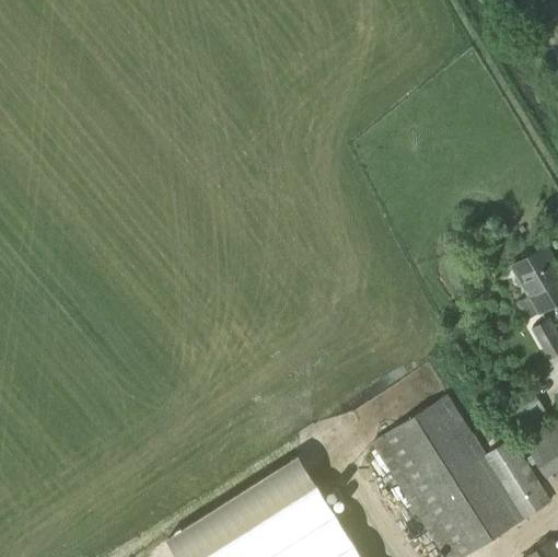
[(537,315),(557,303),(557,275),(543,250),(510,268),(537,315)]
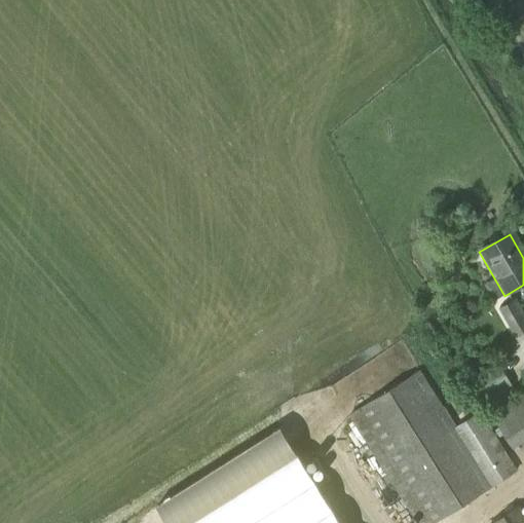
[(494,279),(482,286),(492,303),(504,296),(494,279)]
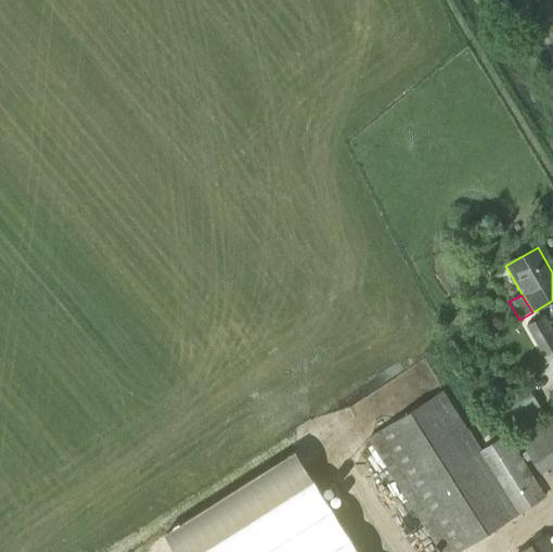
[(542,359),(552,351),(552,332),(543,316),(524,328),(542,359)]
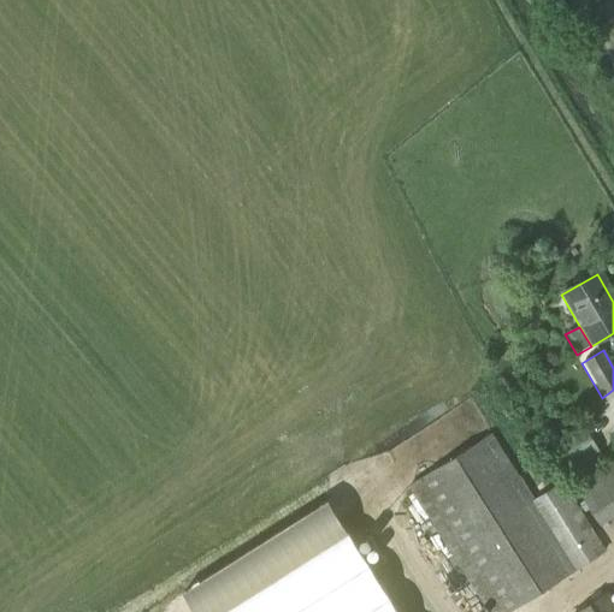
[(584,429),(542,455),(556,477),(598,452),(584,429)]
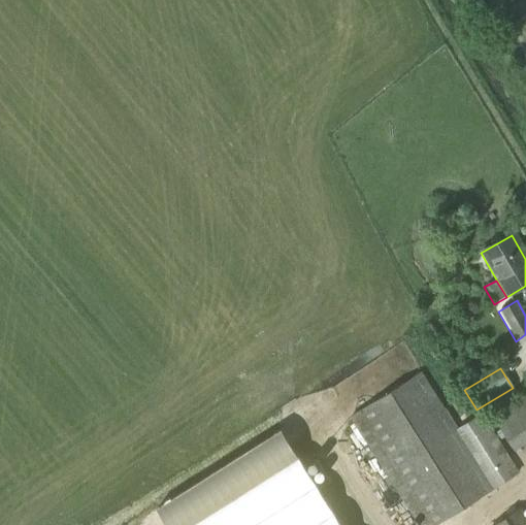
[(441,524),(518,473),(479,416),(456,430),(455,430),(419,373),(348,421),(417,524),(441,524)]
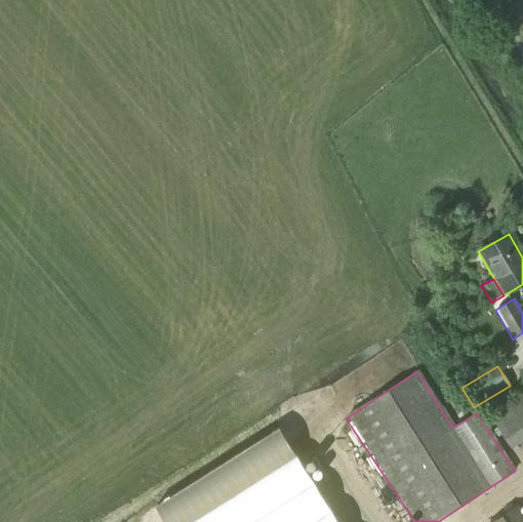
[(522,441),(522,433),(506,405),(488,415),(510,449),(522,441)]
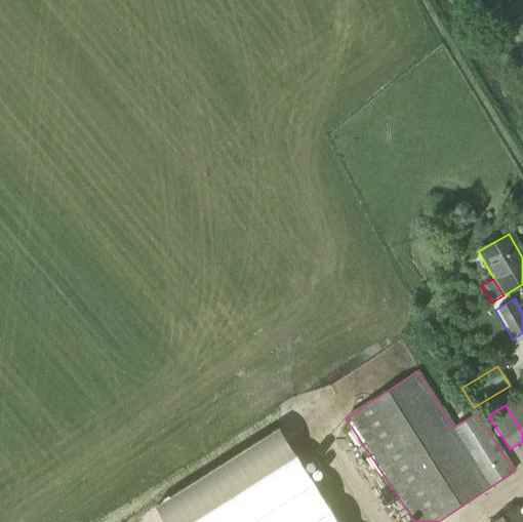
[(337,521),(279,428),(278,429),(155,506),(165,521),(337,521)]
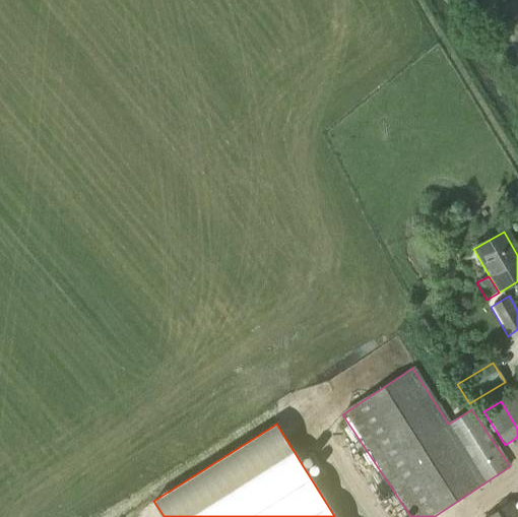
[(517,516),(517,514),(510,503),(486,516),(517,516)]
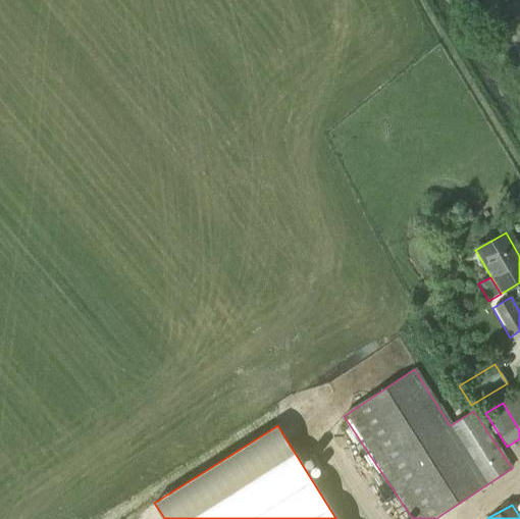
All buildings are outlined.
